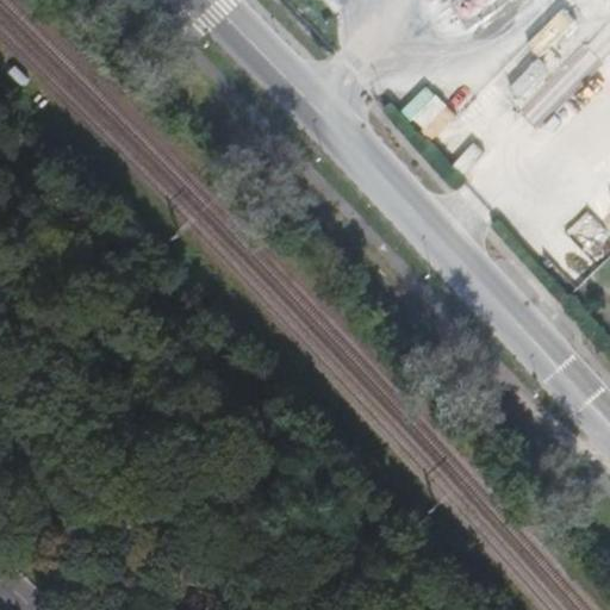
[(609,67),(609,53),(593,36),(564,63),(549,47),(577,22),(565,8),(527,42),(541,57),(505,89),(539,126),(590,81),(592,83),(609,67)]
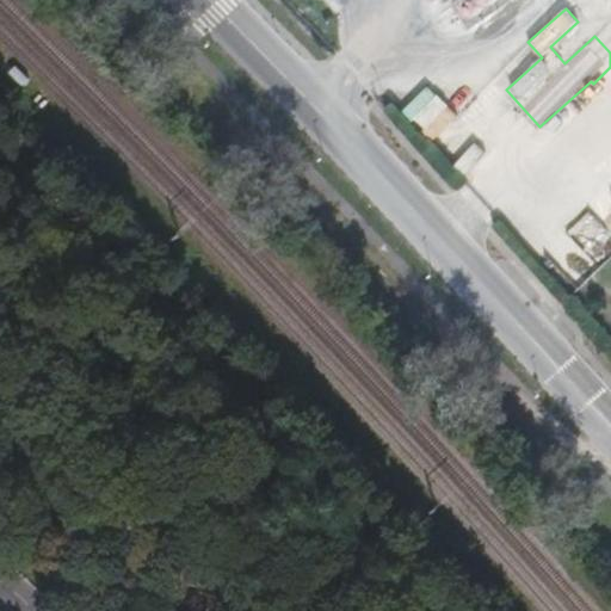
[(434,140),(458,116),(427,85),(403,110),(434,140)]
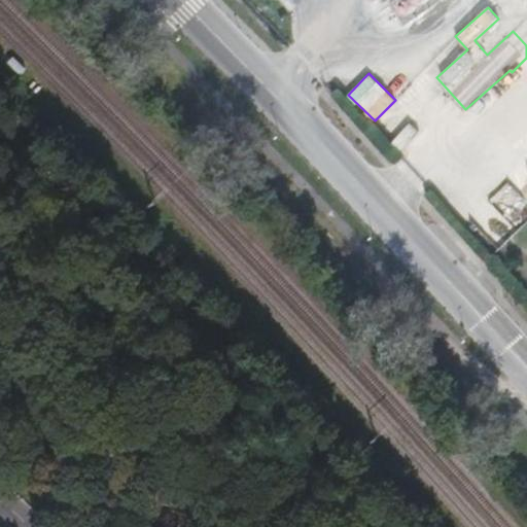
[(402,123),(392,145),(405,150),(415,129),(402,123)]
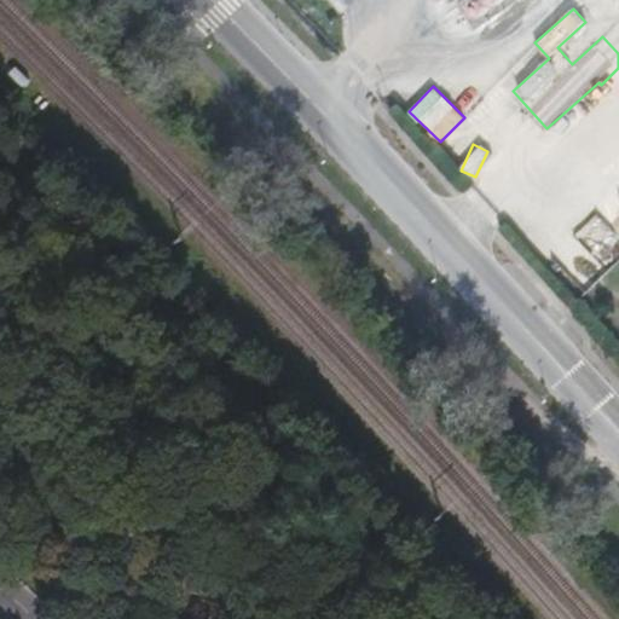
[(618,254),(618,244),(595,218),(576,236),(606,267),(618,254)]
